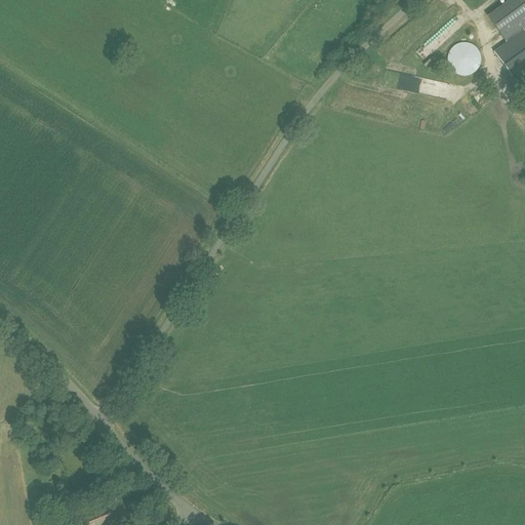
[(516,82),(524,75),(524,0),(511,0),(489,16),(508,42),(494,52),(516,82)]
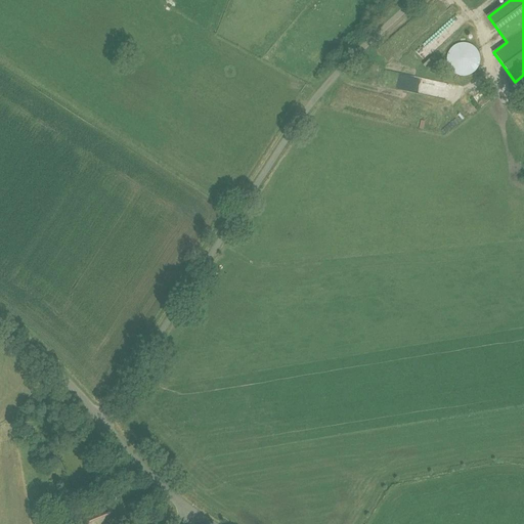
[(436,37),(425,50),(432,57),(444,44),(436,37)]
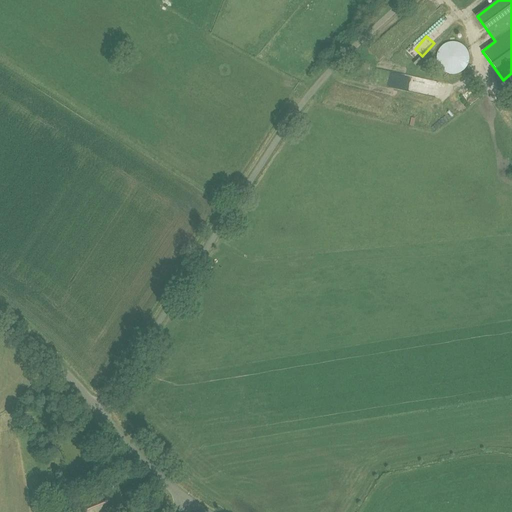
[(436,59),(437,64),(440,68),(443,72),(448,74),(453,74),(458,73),(463,71),(466,67),(468,62),(469,57),(468,52),(465,48),(461,45),(457,42),(452,42),(447,43),(442,45),(439,49),(437,54),(436,59)]
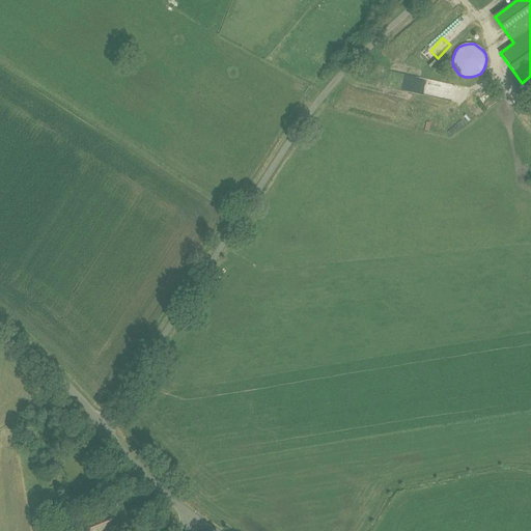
[(483,99),(491,109),(500,103),(493,92),(483,99)]
